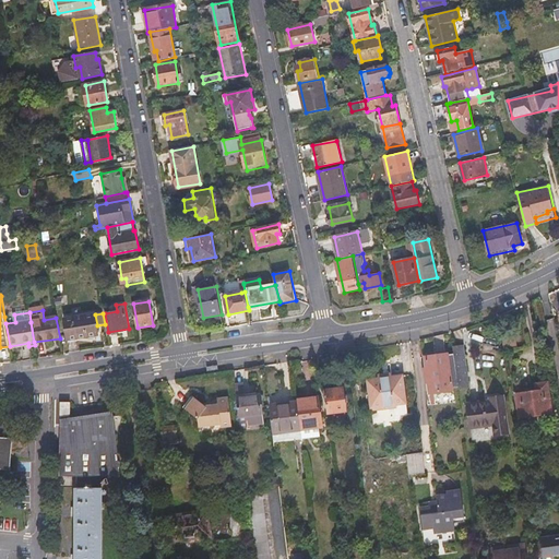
[(4,317),(6,323),(15,322),(14,314),(4,317)]
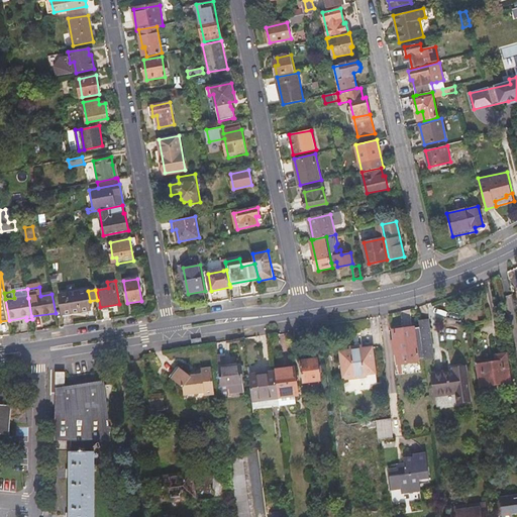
[(91,309),(90,301),(88,291),(59,295),(62,314),(91,309)]
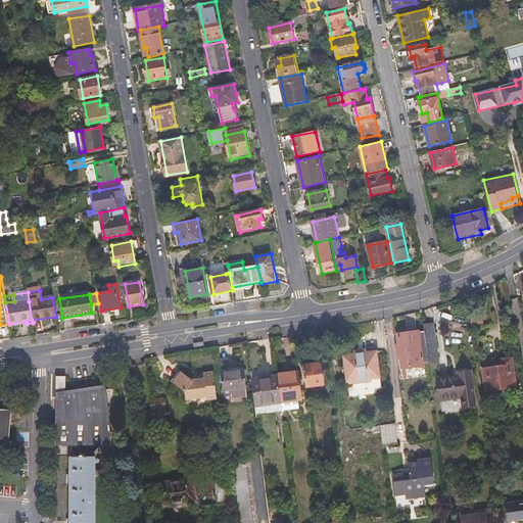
[(472,326),(485,324),(483,311),(470,313),(472,326)]
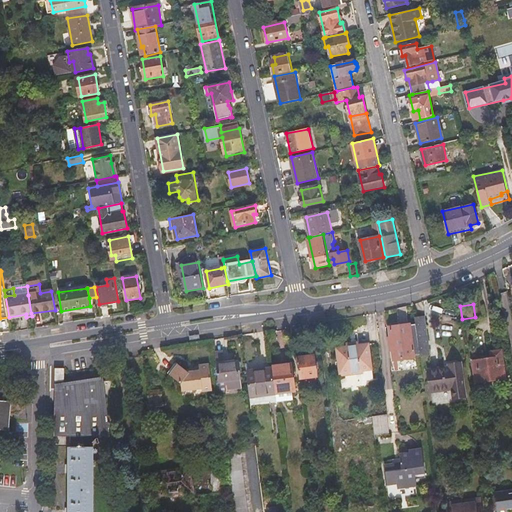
[(424,317),(416,318),(417,325),(421,356),(430,355),(424,317)]
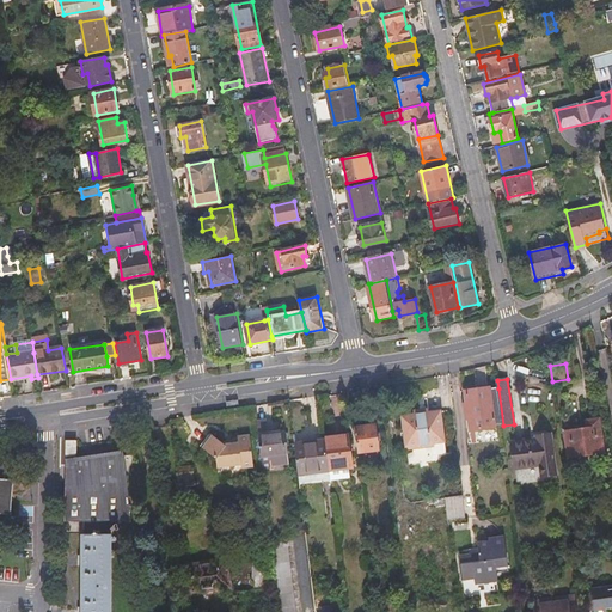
[(470,404),(464,404),(466,420),(471,420),(473,429),(503,426),(499,389),(467,392),(470,404)]
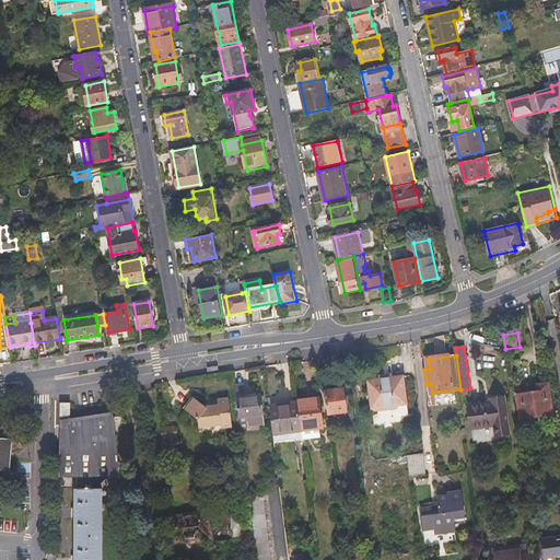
[(398,416),(399,416),(409,415),(404,376),(370,381),(373,408),(397,405),(398,416)]
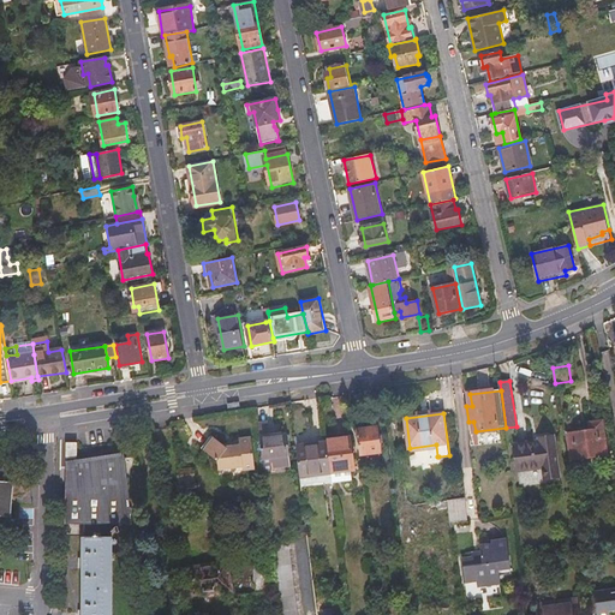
[(270,421),(260,422),(266,473),(273,472),(272,459),(275,459),(276,467),(290,465),(286,434),(272,436),(270,421)]
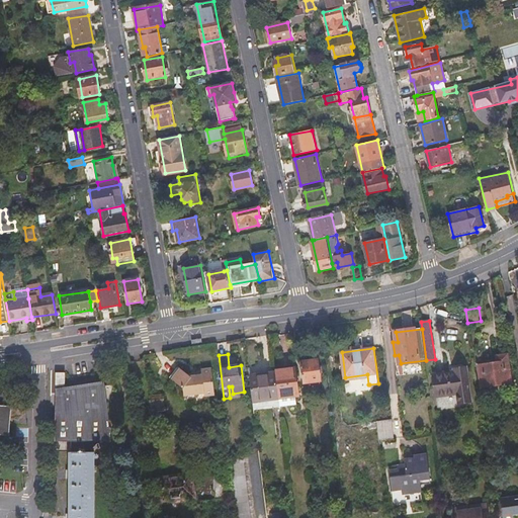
[(507,355),(497,356),(498,363),(480,365),(483,385),(511,382),(507,355)]
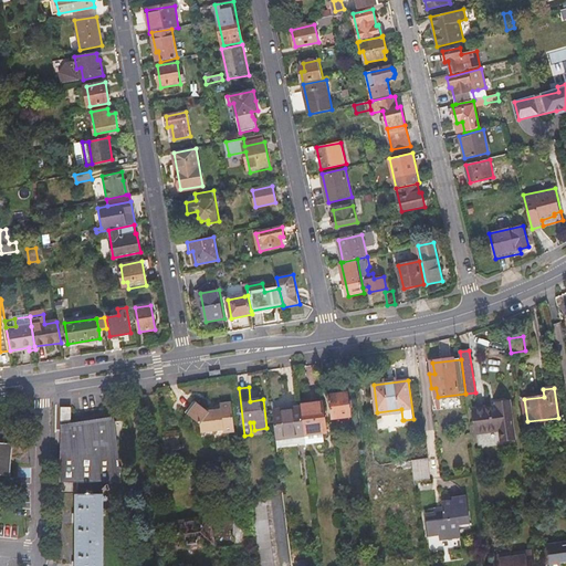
[(347,394),(329,396),(333,419),(350,416),(347,394)]
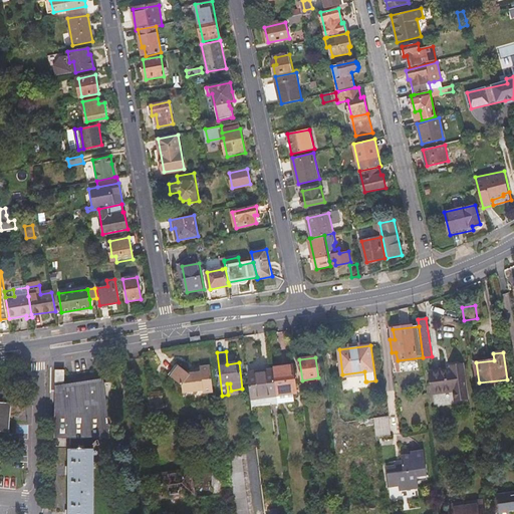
[(463,365),(452,366),(452,368),(432,371),(435,393),(455,391),(456,400),(468,399),(463,365)]
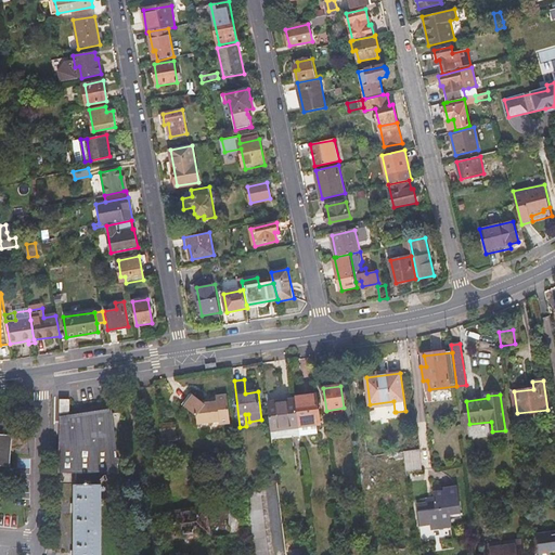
[(317,396),(296,398),(299,426),(319,424),(320,424),(317,396)]
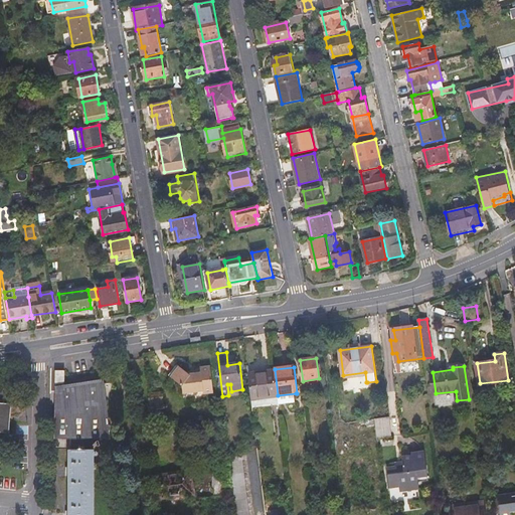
[(202,375),(192,375),(194,390),(204,389),(204,393),(214,392),(211,368),(202,369),(202,372),(202,375)]
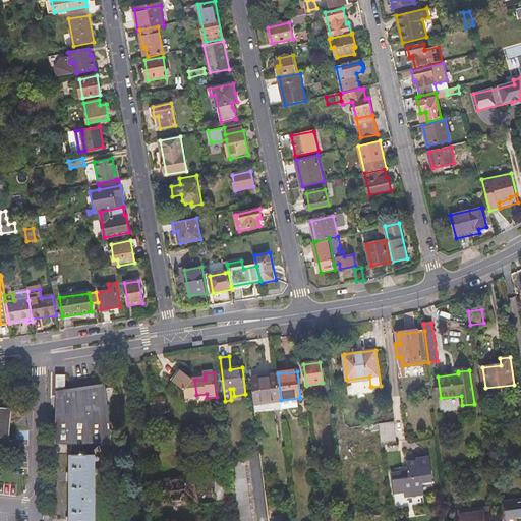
[(196,395),(194,380),(187,373),(178,384),(185,390),(186,396),(196,395)]
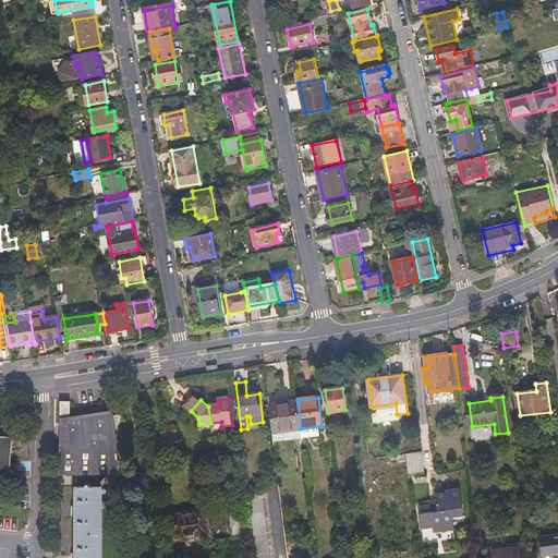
[(301,428),(298,400),(269,404),(274,443),(303,439),(303,437),(301,428)]
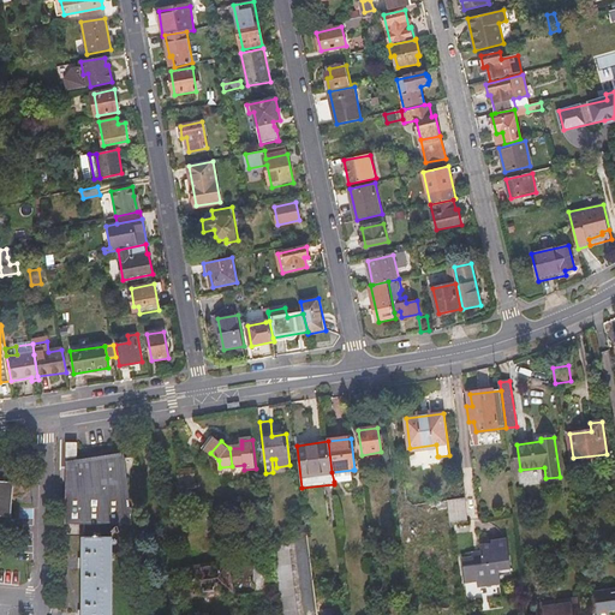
[(67,466),(125,458),(125,453),(78,460),(79,443),(67,443),(67,466)]
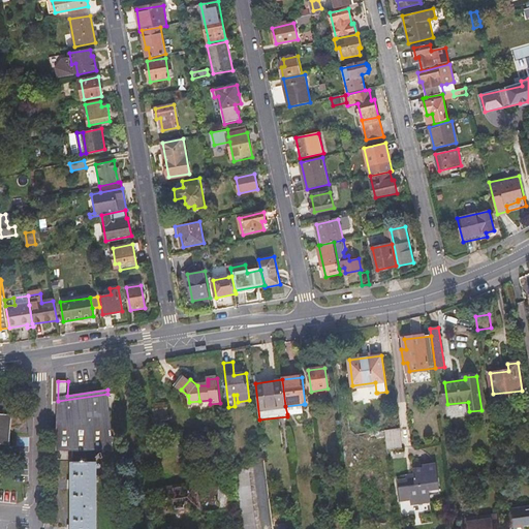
[(97,450),(114,452),(107,394),(58,401),(57,450),(73,450),(97,450)]
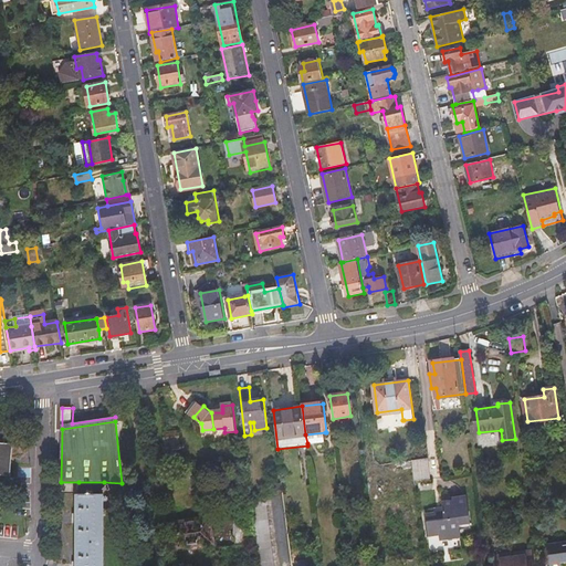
[(325,432),(305,435),(307,443),(326,441),(325,432)]
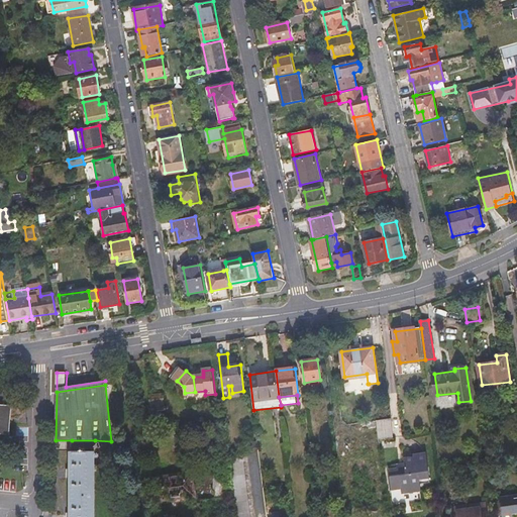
[(165,396),(152,397),(153,406),(165,405),(166,405),(165,396)]
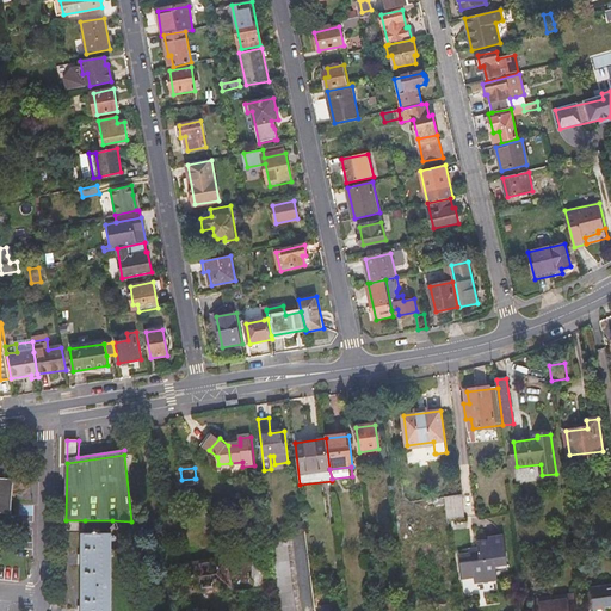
[(5,476),(0,475),(0,511),(11,512),(13,481),(5,481),(5,476)]
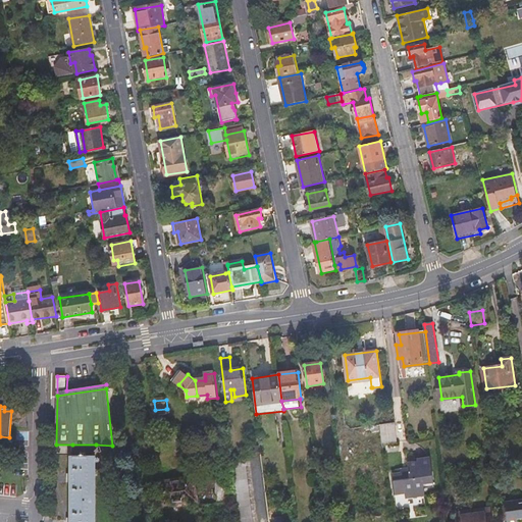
[(383,442),(399,440),(396,421),(380,423),(383,442)]
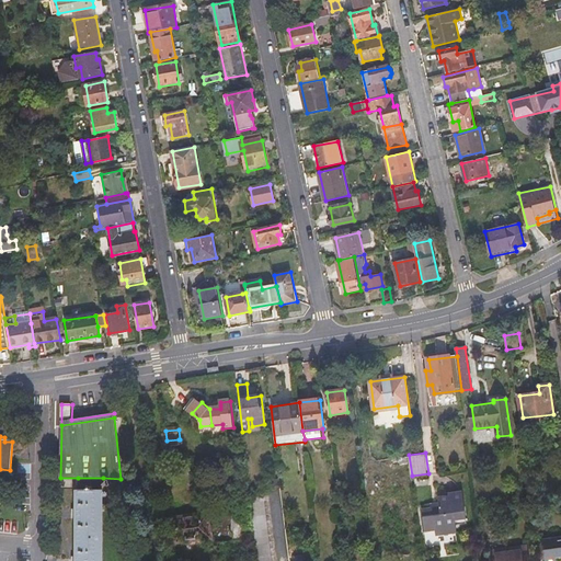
[(103,491),(103,478),(78,478),(78,491),(77,490),(77,510),(72,510),(72,518),(77,519),(77,557),(72,557),(72,560),(103,560),(103,491)]
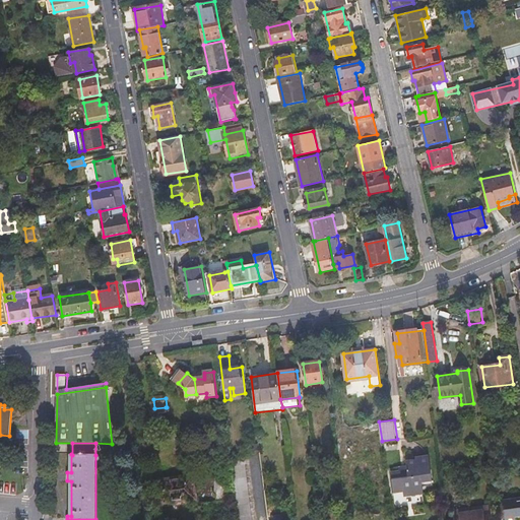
[(409,470),(402,471),(393,472),(396,493),(405,492),(406,496),(425,493),(424,486),(434,485),(431,456),(417,458),(418,460),(408,462),(408,465),(409,470)]
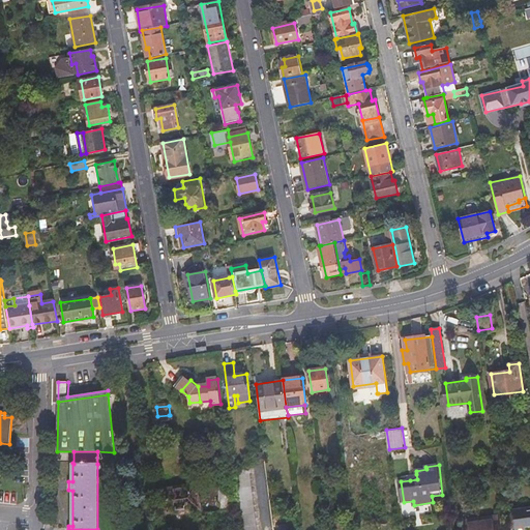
[(257,529),(255,504),(251,467),(236,468),(243,529),(257,529)]
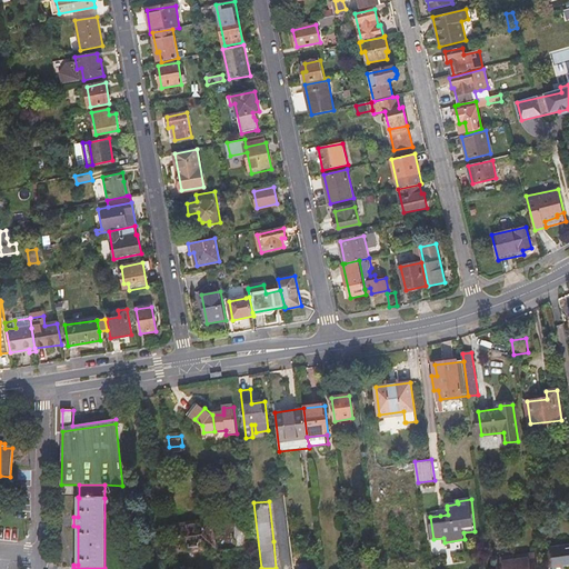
[(211,521),(175,526),(177,550),(215,546),(211,521)]
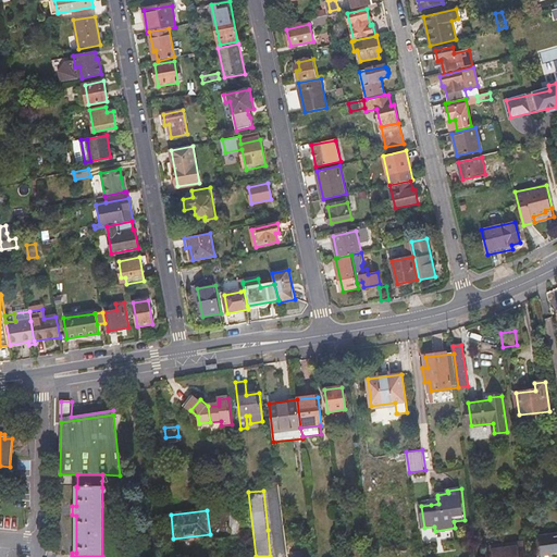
[(556,533),(539,536),(541,556),(554,556),(554,553),(556,553),(556,533)]
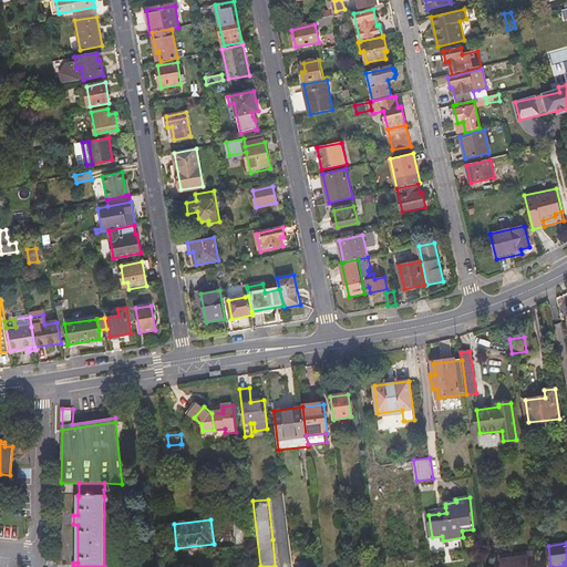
[(533,566),(532,553),(496,557),(496,566),(533,566)]
